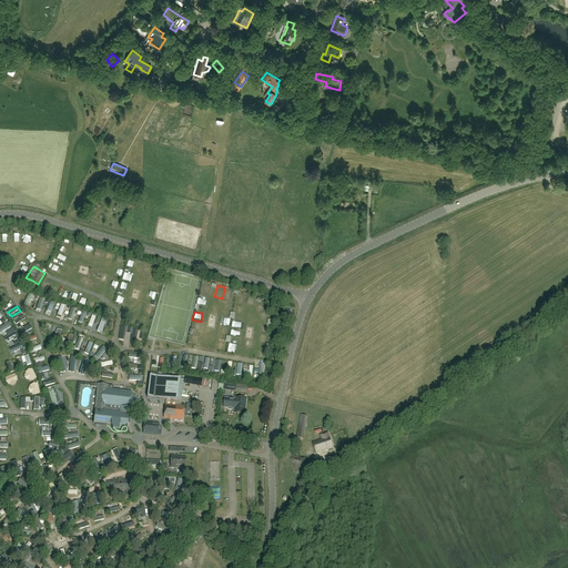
[(102,347),(94,357),(100,362),(108,351),(102,347)]
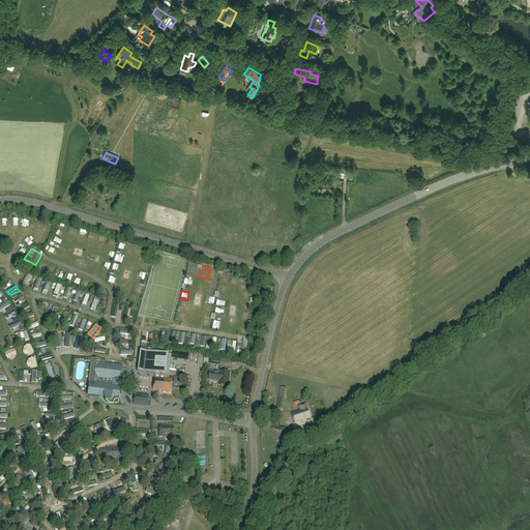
[(168,354),(146,351),(140,351),(137,372),(166,375),(168,354)]
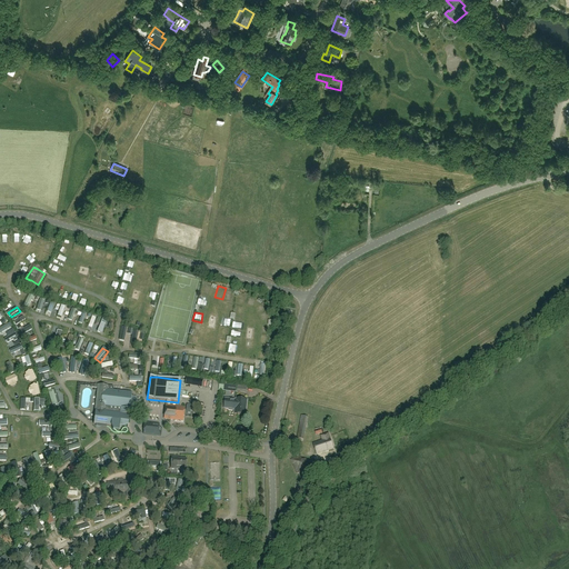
[(131,392),(108,390),(108,389),(108,387),(105,386),(92,385),(91,388),(98,388),(93,425),(96,425),(96,427),(107,428),(107,426),(111,426),(112,431),(119,431),(119,427),(128,426),(128,423),(129,415),(131,415),(132,409),(130,408),(131,392)]
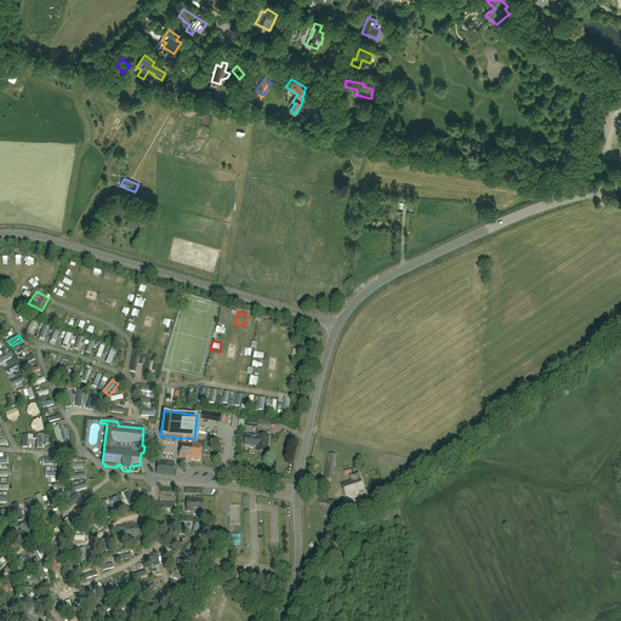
[(261,444),(260,448),(260,446),(256,451),(268,453),(271,437),(257,434),(257,436),(260,437),(258,442),(262,443),(261,444)]
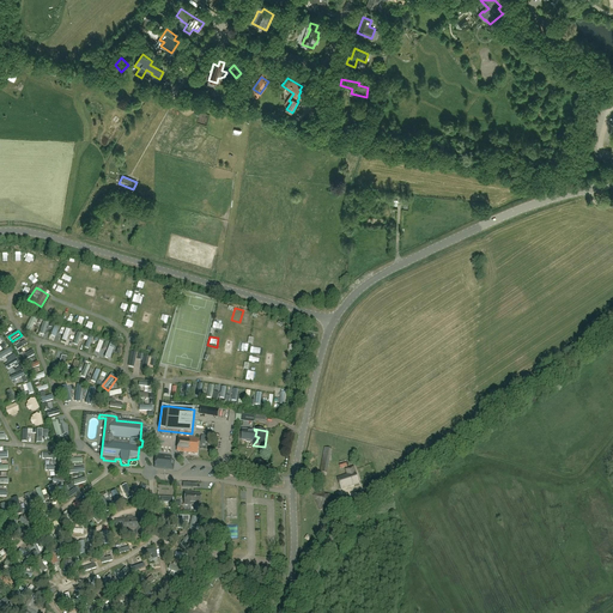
[(48,430),(37,430),(37,443),(42,443),(42,434),(48,434),(48,430)]
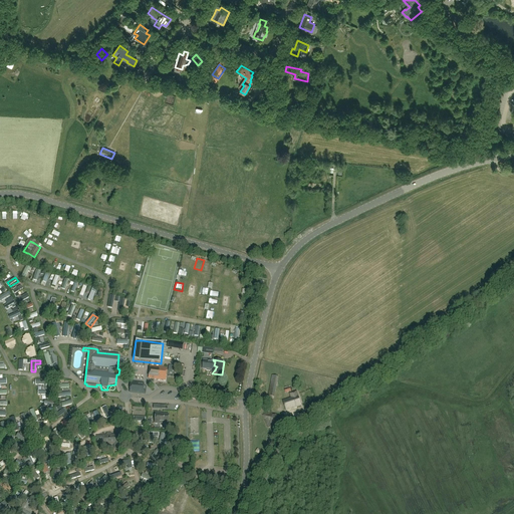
[(212,373),(215,369),(215,370),(216,367),(217,366),(214,365),(215,361),(213,360),(213,361),(204,360),(202,368),(207,369),(207,370),(210,370),(211,369),(212,369),(212,373)]
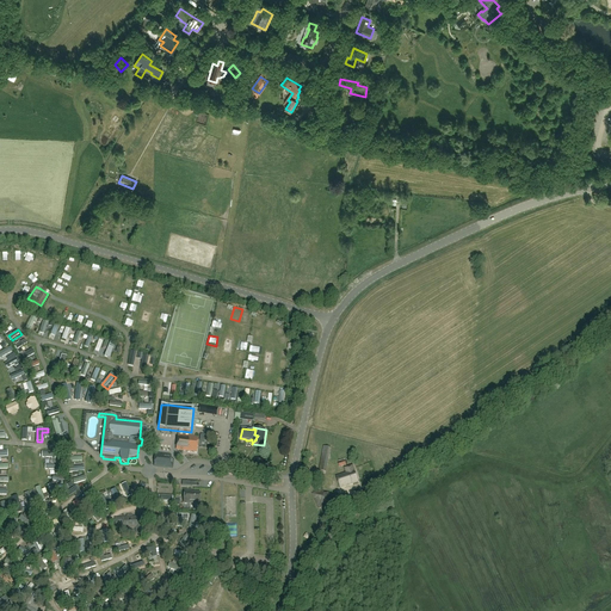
[(178,436),(178,438),(177,450),(197,452),(198,438),(190,437),(189,437),(178,436)]
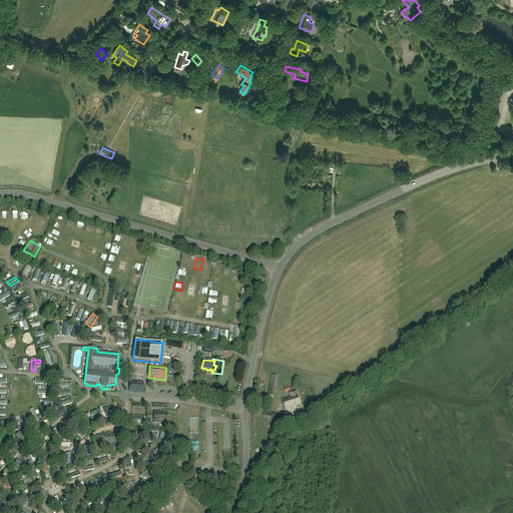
[(274,396),(278,376),(272,375),(268,395),(274,396)]
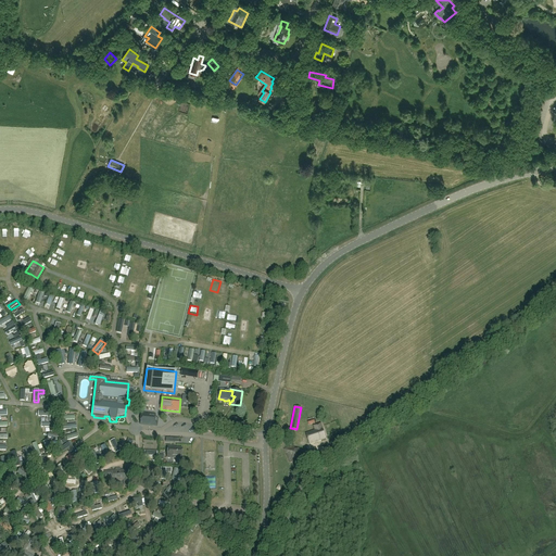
[(141,415),(140,425),(154,426),(155,426),(155,419),(155,416),(141,415)]
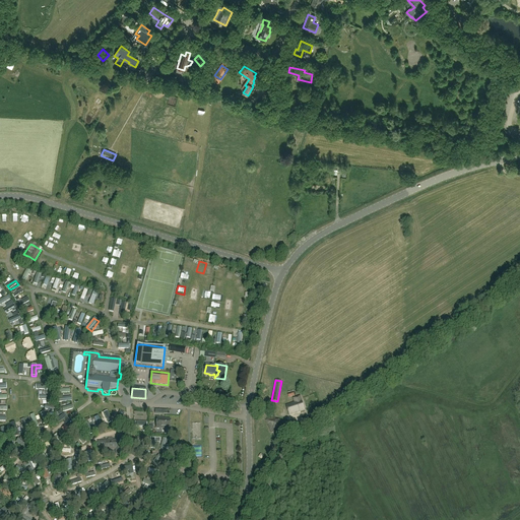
[(289,415),(305,410),(302,401),(300,396),(294,398),(295,402),(286,405),(289,415)]
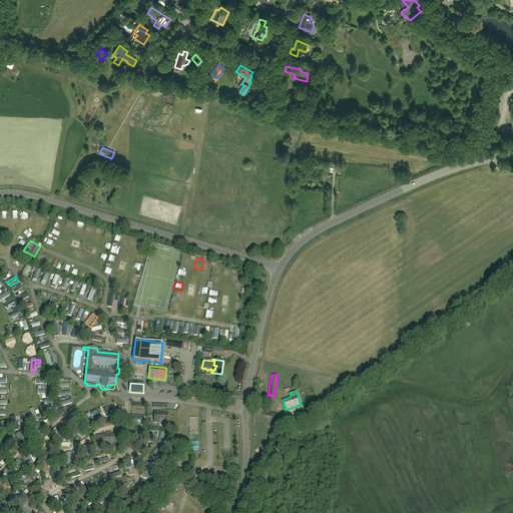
[(97,410),(92,412),(96,419),(92,421),(95,425),(102,422),(97,410)]
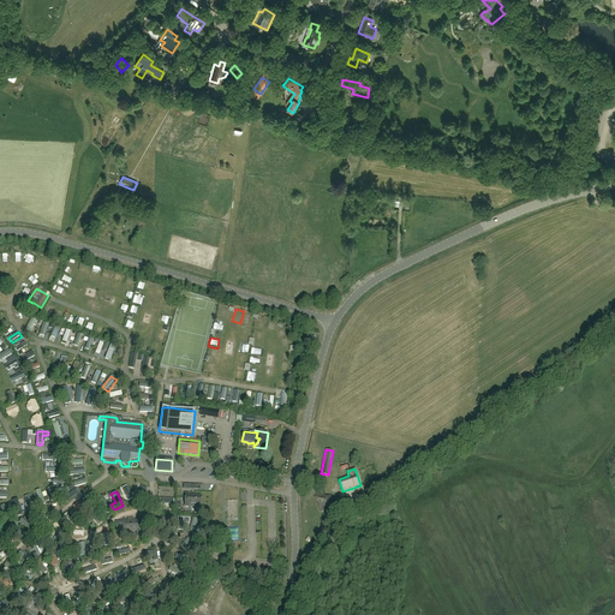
[(321,512),(335,507),(330,496),(327,497),(324,493),(315,497),(321,512)]
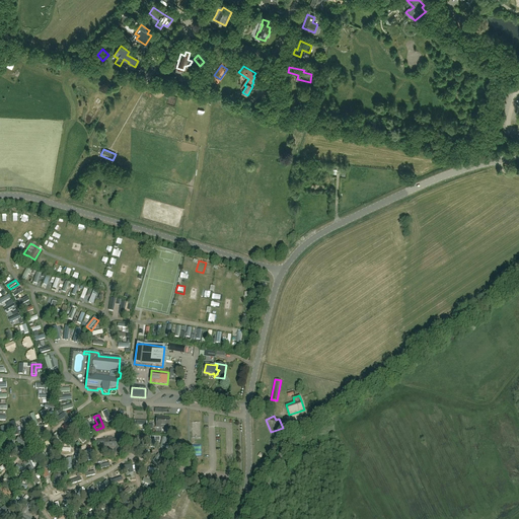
[(169,428),(170,419),(162,418),(162,417),(156,417),(156,427),(169,428)]
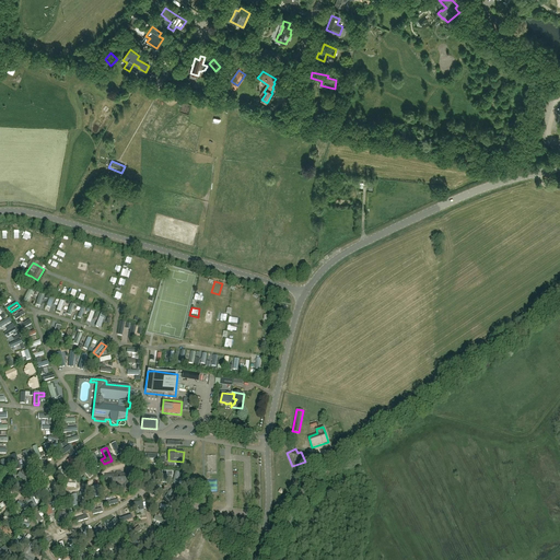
[(160,470),(148,471),(149,476),(155,475),(156,481),(161,481),(160,470)]
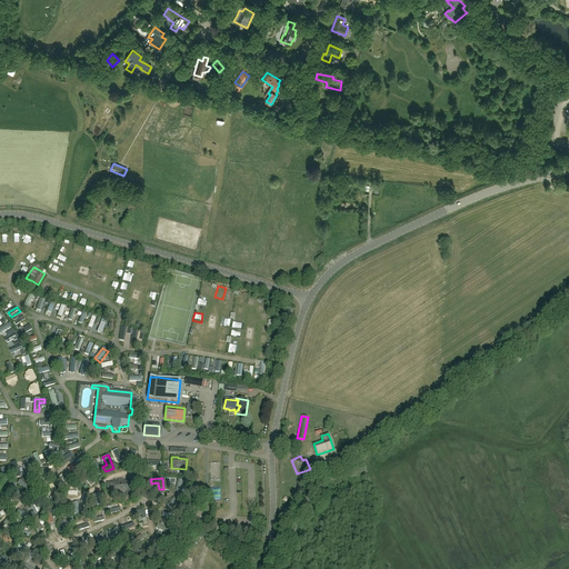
[(116,492),(121,491),(120,479),(118,479),(118,482),(108,483),(108,488),(111,488),(111,495),(116,495),(116,492)]
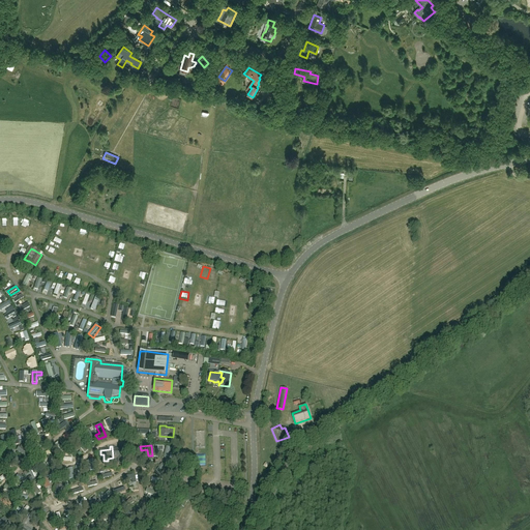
[(115,446),(112,446),(113,458),(118,458),(118,460),(122,460),(122,453),(125,452),(124,448),(115,449),(115,446)]
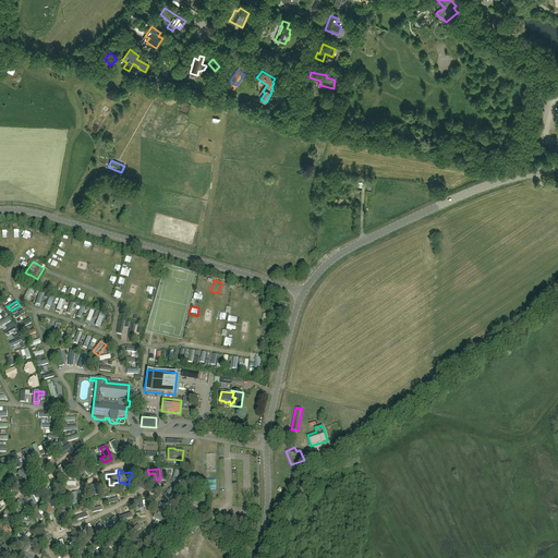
[(220,483),(210,483),(210,492),(220,492),(220,483)]
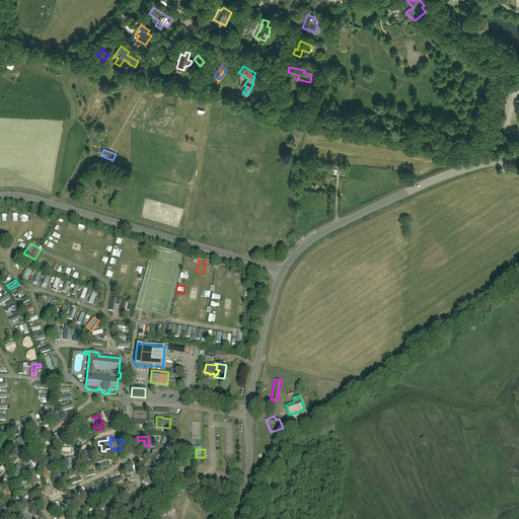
[(46,478),(50,476),(46,465),(41,467),(46,478)]
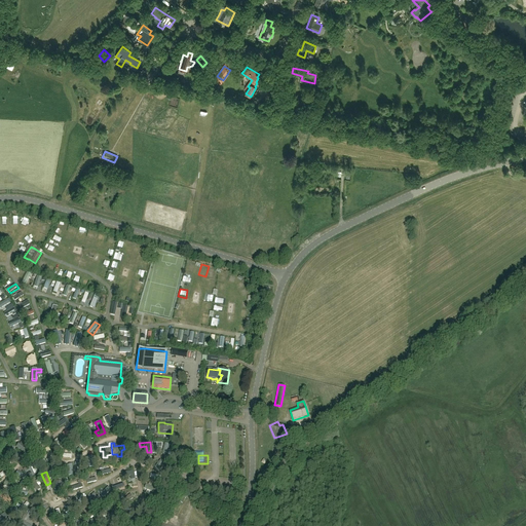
[(100,494),(103,497),(110,489),(108,487),(100,494)]
